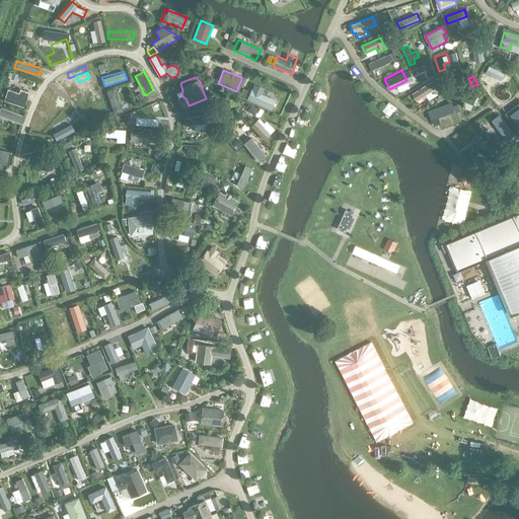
[(440,78),(435,81),(439,88),(444,85),(440,78)]
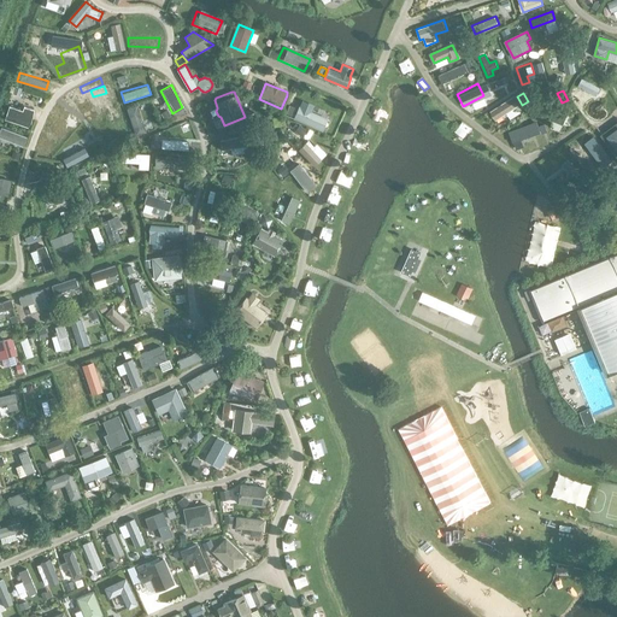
[(434,94),(429,99),(436,107),(441,104),(434,94)]
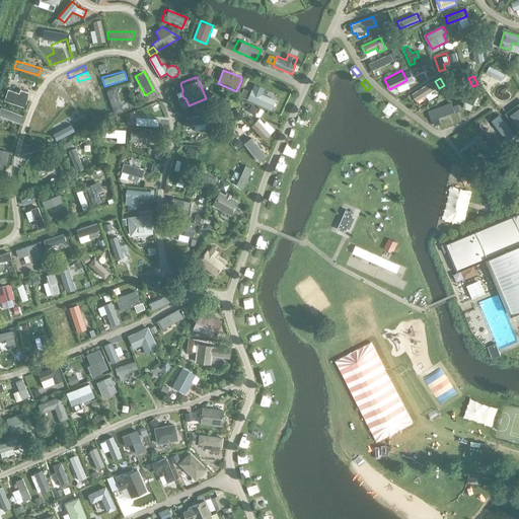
[(251,89),(246,100),(271,110),(276,99),(262,93),(264,89),(254,85),(252,89),(251,89)]
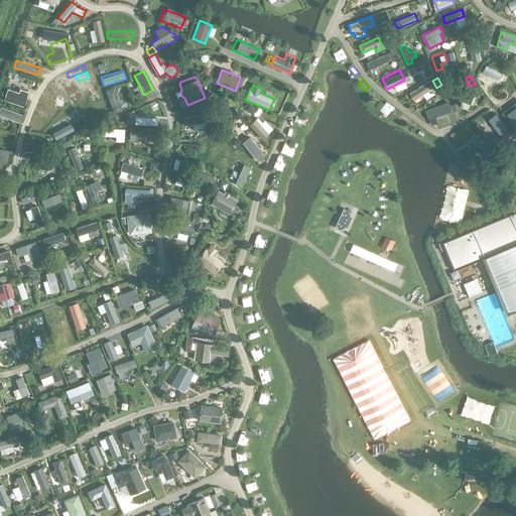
[(476,87),(458,94),(461,101),(462,101),(463,101),(471,105),(475,95),(479,94),(476,87)]
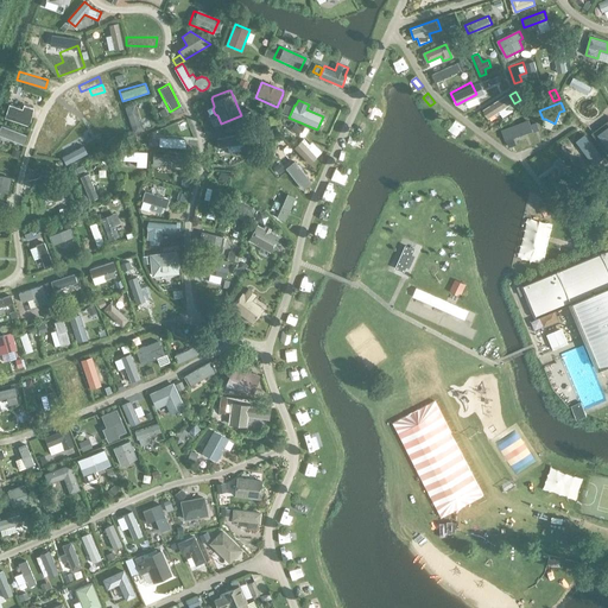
[(8,105),(5,118),(27,126),(33,108),(24,105),(23,109),(8,105)]
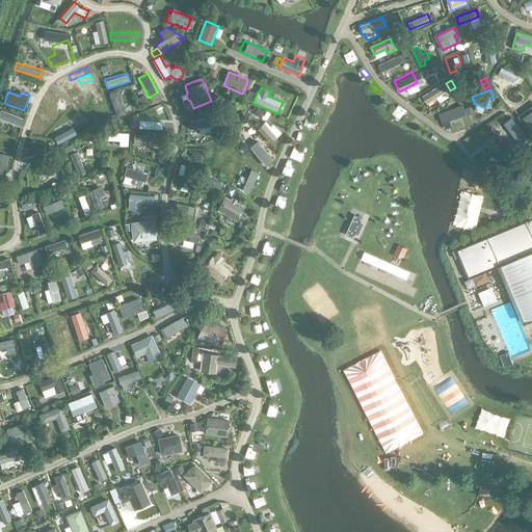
[(54,101),(48,95),(43,100),(63,123),(80,108),(64,91),(54,101)]
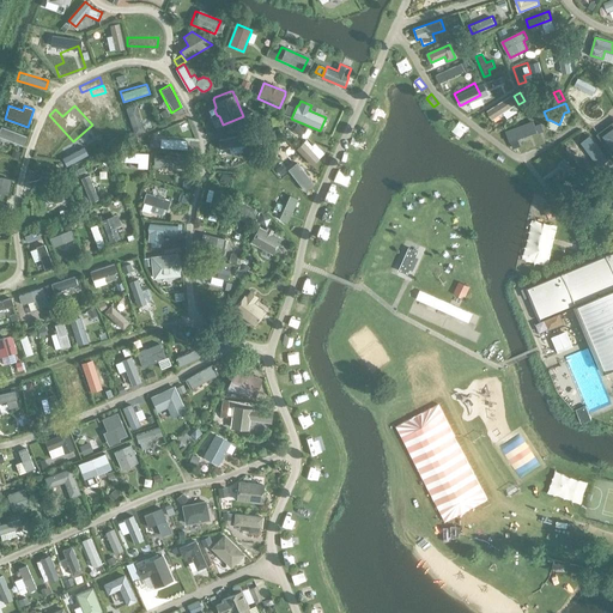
[(442,105),(438,111),(447,117),(450,113),(442,105)]
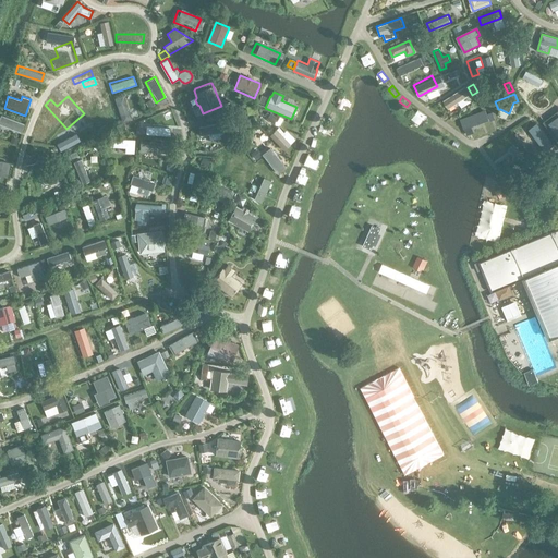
[(120,119),(128,118),(124,98),(117,99),(120,119)]
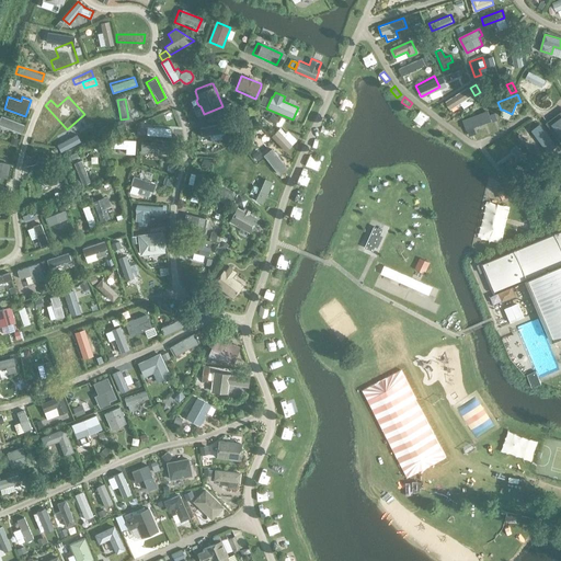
[(259,105),(248,106),(249,114),(260,113),(259,105)]
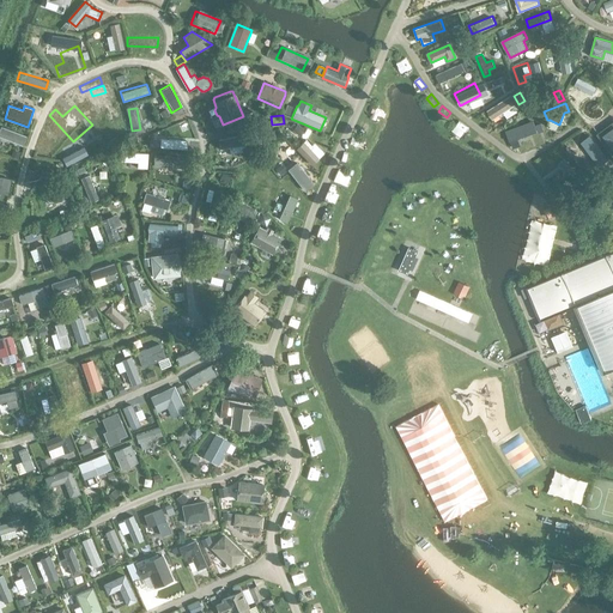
[(357,119),(352,131),(365,135),(370,123),(357,119)]
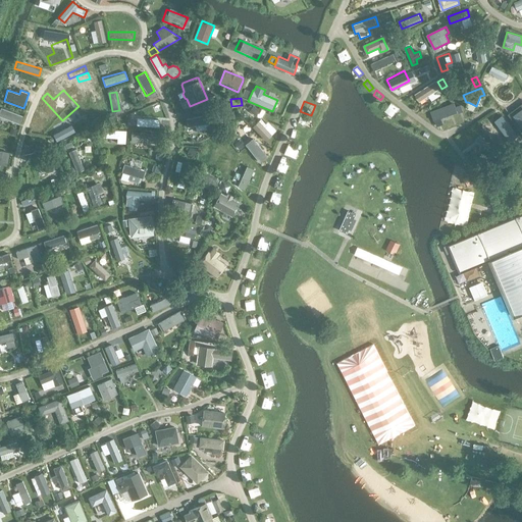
[(438,114),(456,110),(454,102),(437,106),(438,114)]
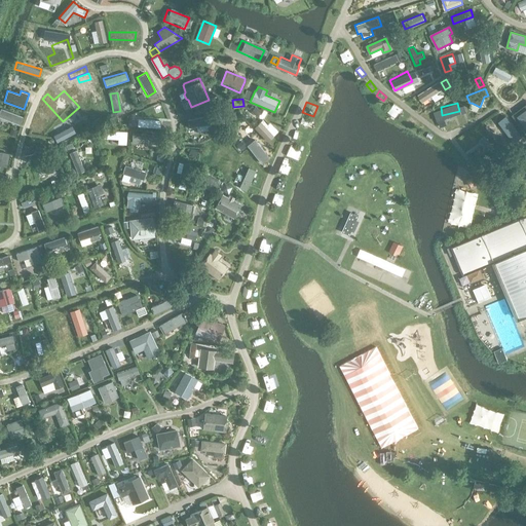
[(389,108),(397,117),(402,113),(395,105),(389,108)]
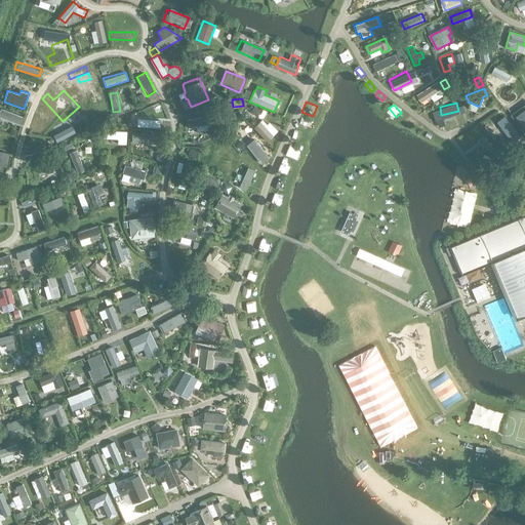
[(524,105),(512,115),(524,132),(524,131),(524,105)]
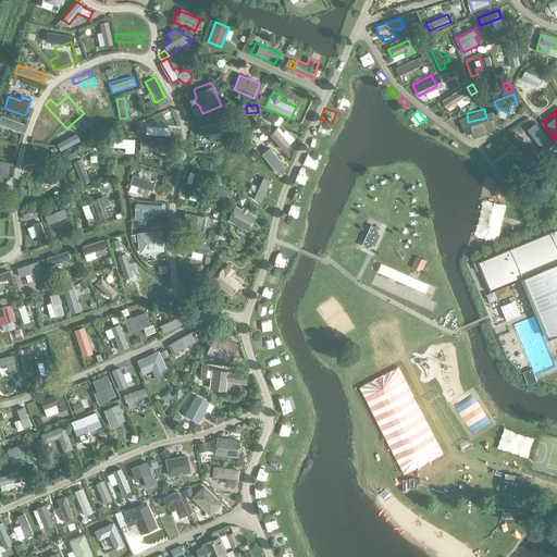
[(270,112),(265,119),(272,123),(276,116),(270,112)]
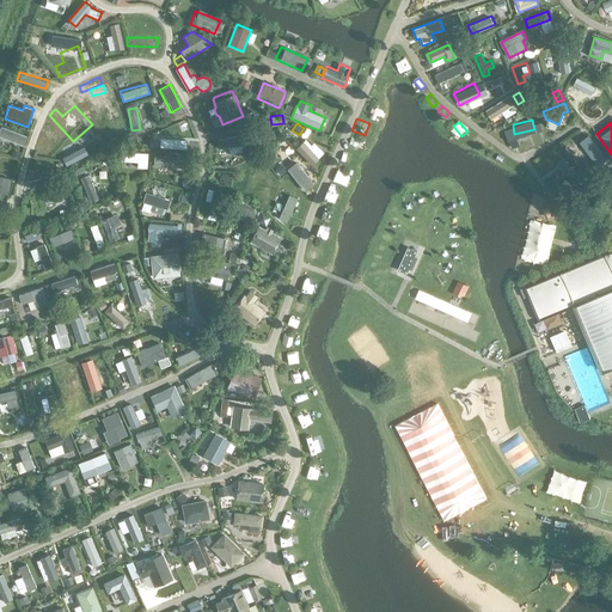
[(0,138),(22,146),(26,135),(0,126),(0,138)]
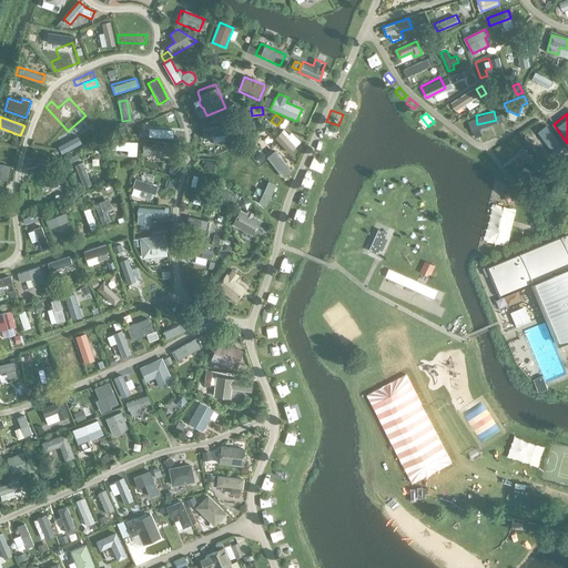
[(47,117),(39,124),(57,140),(63,132),(47,117)]
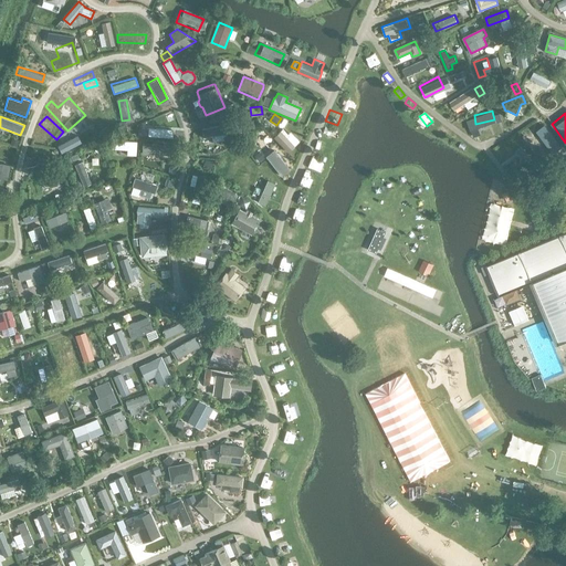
[(440,136),(448,132),(442,122),(435,125),(440,136)]
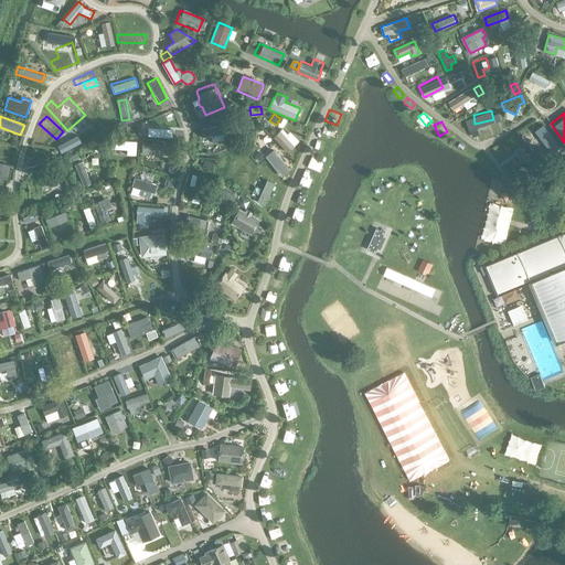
[(226,123),(202,127),(203,136),(212,135),(220,134),(221,138),(223,140),(225,139),(227,138),(226,132),(227,132),(226,123)]
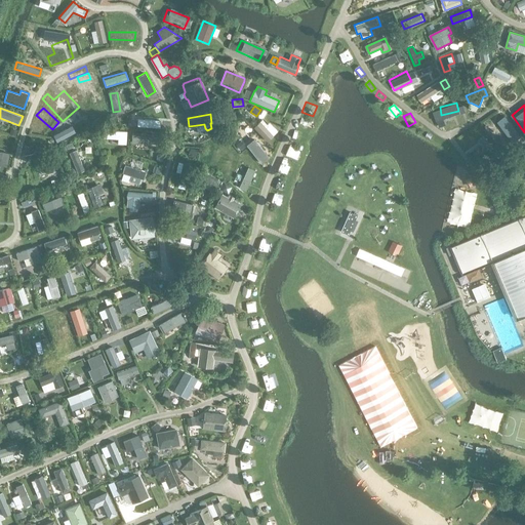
[(158,127),(158,120),(134,119),(134,126),(158,127)]
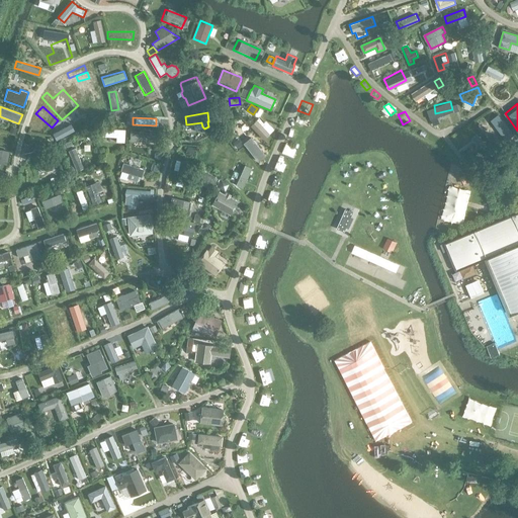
[(258,118),(251,125),(263,139),(269,134),(262,127),(265,124),(258,118)]
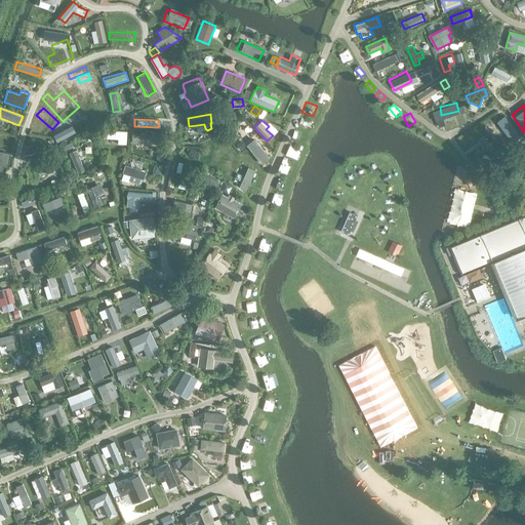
[(0,132),(0,142),(9,146),(13,137),(0,132)]
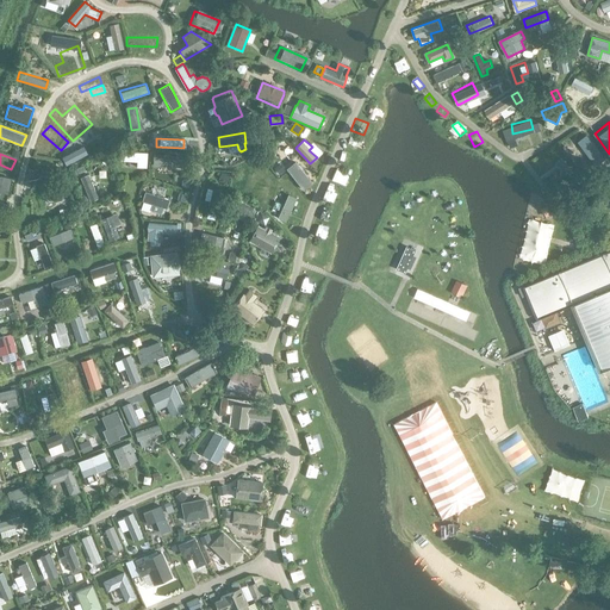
[(154,155),(153,165),(163,166),(191,168),(191,159),(165,156),(154,155)]
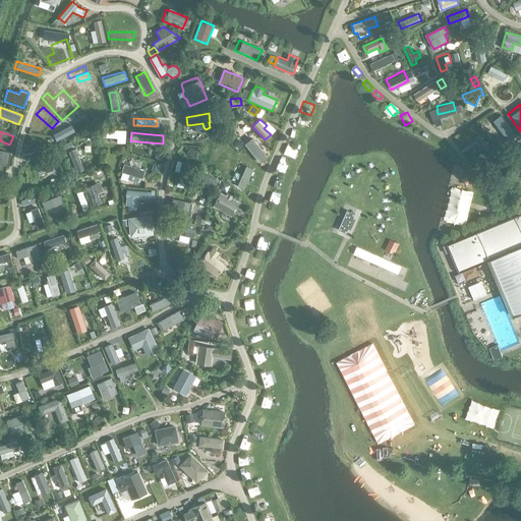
[(474,151),(484,142),(479,134),(468,141),(474,151)]
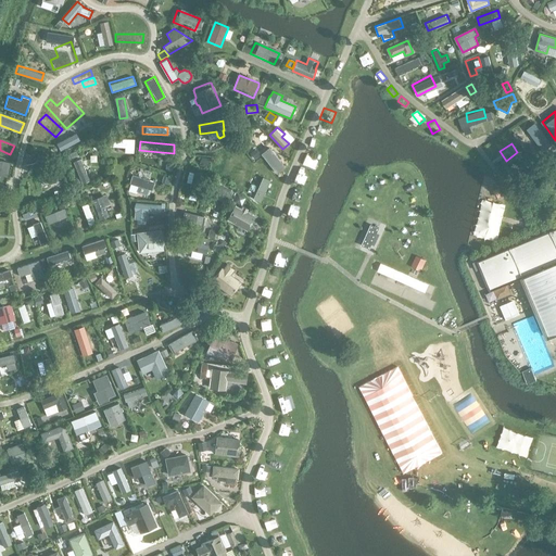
[(270,146),(262,152),(277,172),(286,165),(270,146)]
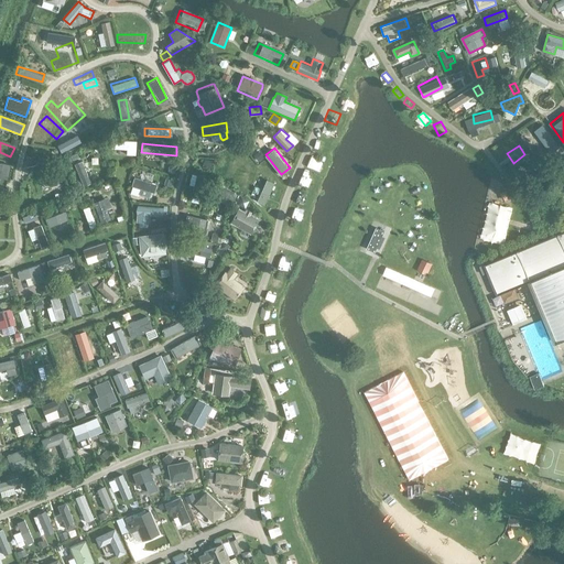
[(260,150),(255,155),(259,160),(263,156),(260,150)]
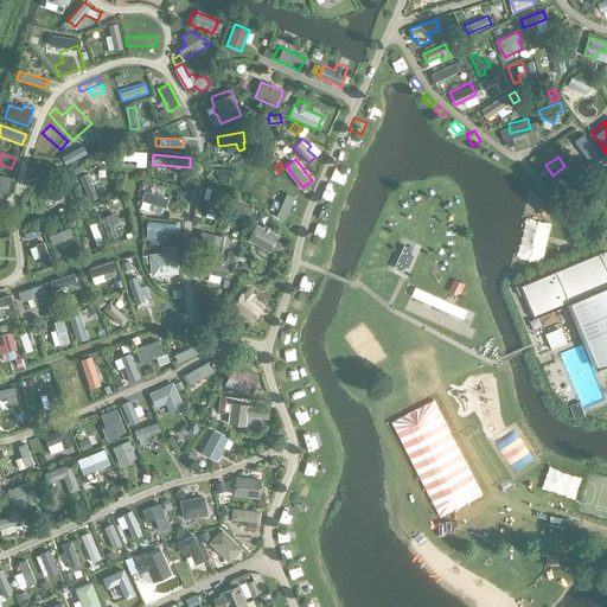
[(157,174),(165,178),(167,171),(159,168),(157,174)]
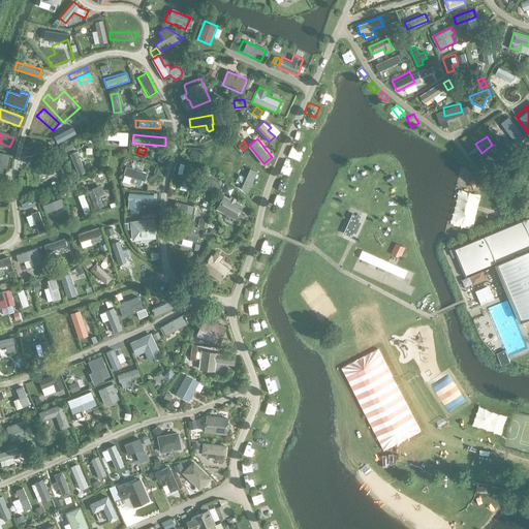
[(0,152),(0,166),(6,168),(10,154),(0,152)]
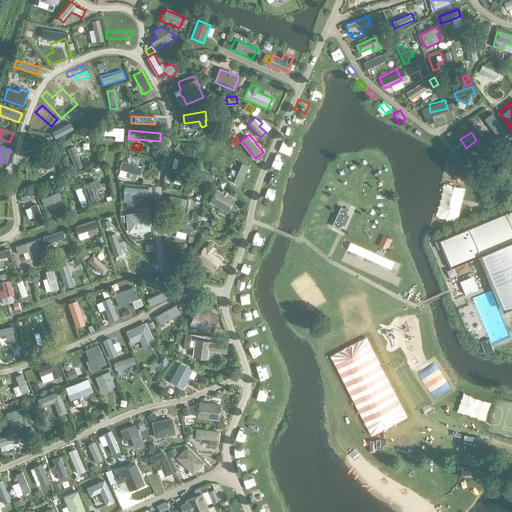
[(215,167),(223,170),(231,151),(224,148),(223,149),(217,147),(215,152),(219,154),(219,153),(222,153),(215,167)]
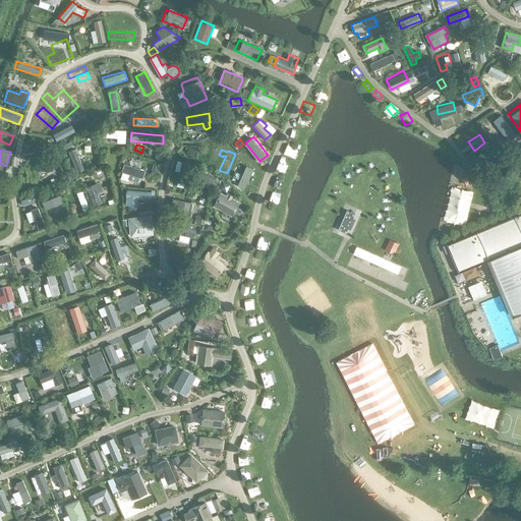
[(41,173),(63,164),(60,156),(38,164),(41,173)]
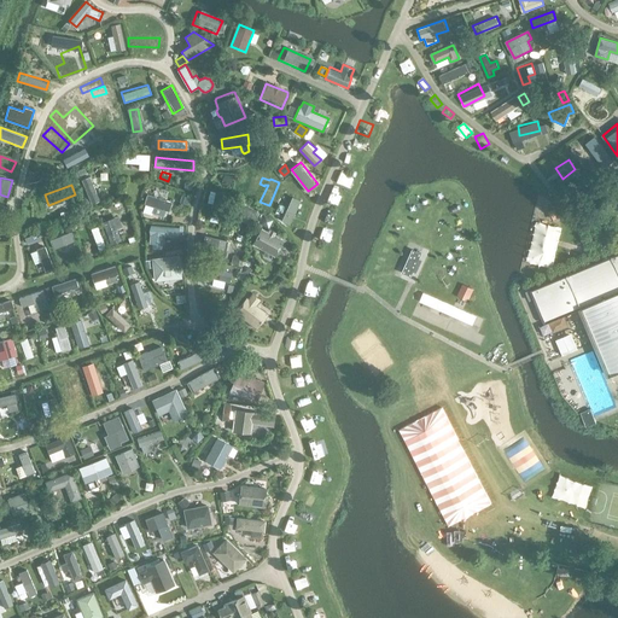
[(147,194),(144,204),(145,204),(155,208),(153,213),(163,215),(164,210),(169,211),(172,203),(147,194)]
